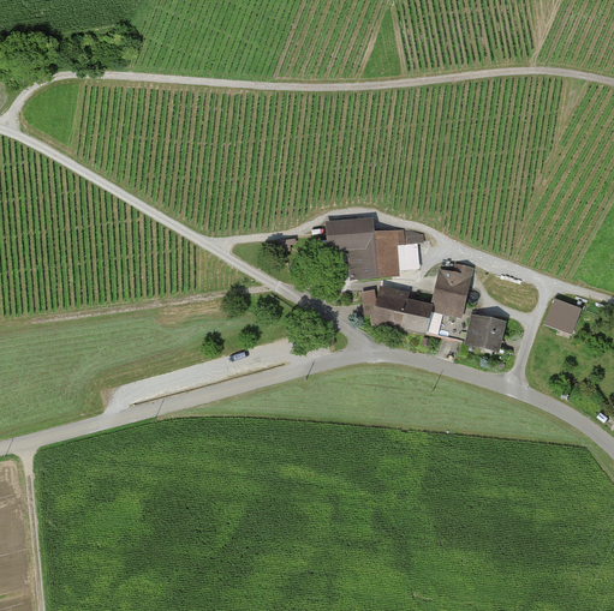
[(373,216),(325,220),(327,249),(347,247),(350,277),(398,274),(398,269),(418,268),(417,241),(423,240),(422,232),(411,228),(404,228),(373,231),(373,216)]
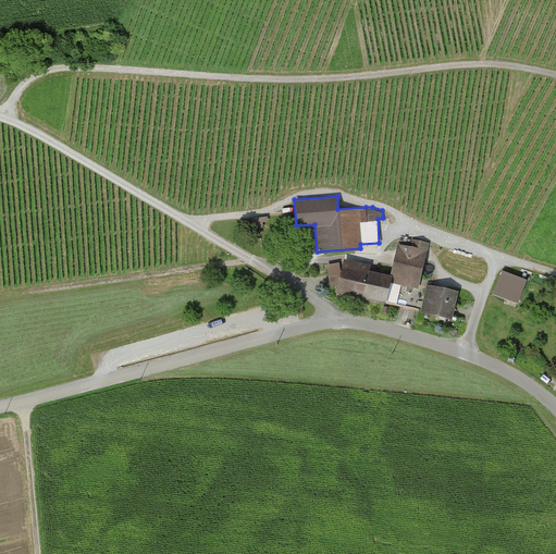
[(267,213),(248,216),(250,228),(268,225),(267,213)]
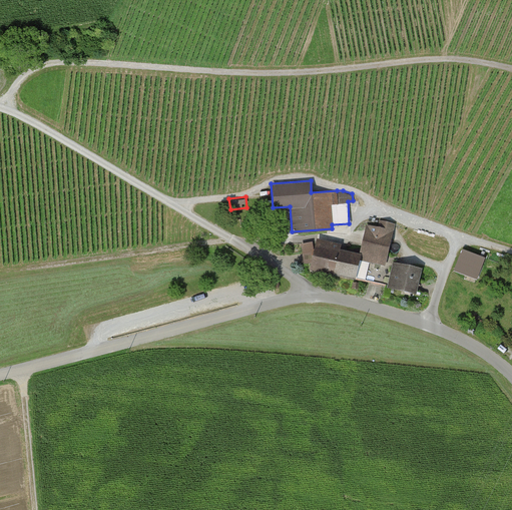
[(340,242),(317,237),(310,269),(356,279),(360,259),(385,264),(394,221),(380,218),(378,226),(367,224),(360,253),(339,248),(340,242)]
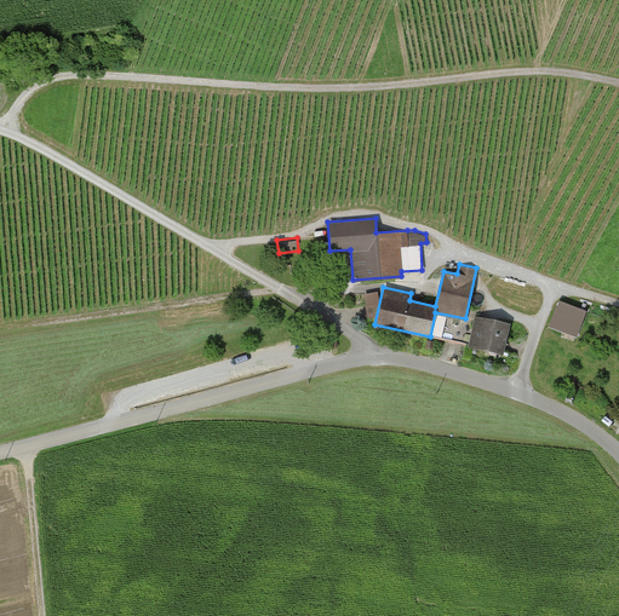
[(554,303),(548,320),(571,327),(577,310),(554,303)]
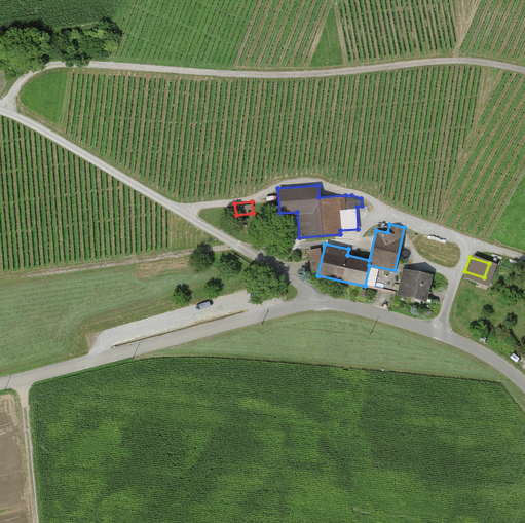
[(432,274),(403,267),(398,293),(425,300),(432,274)]
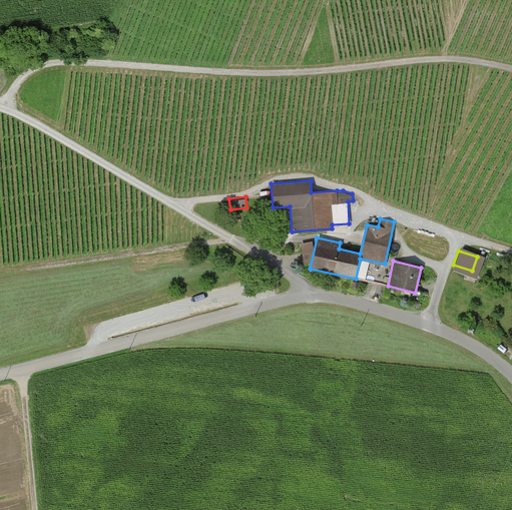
All buildings are outlined.
